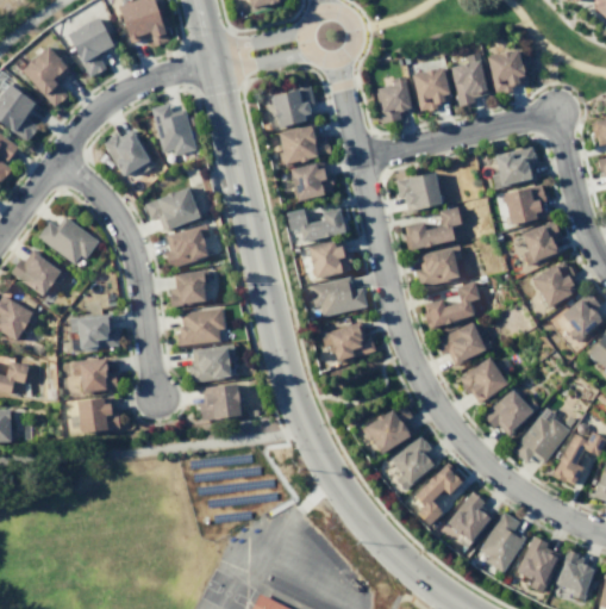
[(154,0),(169,41),(155,45),(151,35),(132,41),(120,6),(139,0),(154,0)]
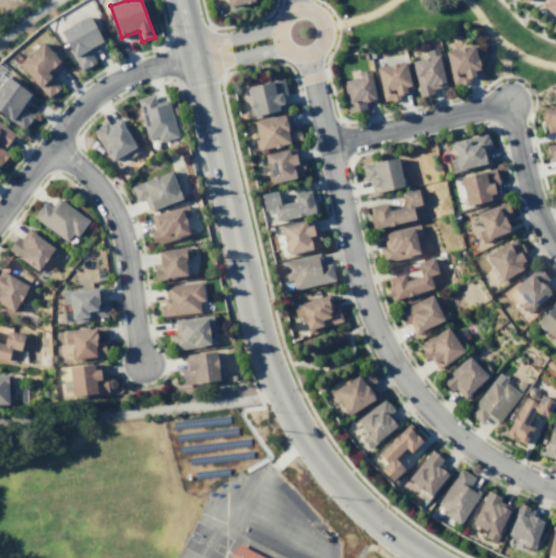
[(555,15),(546,8),(552,2),(548,0),(531,0),(531,1),(529,0),(555,0),(555,15)]
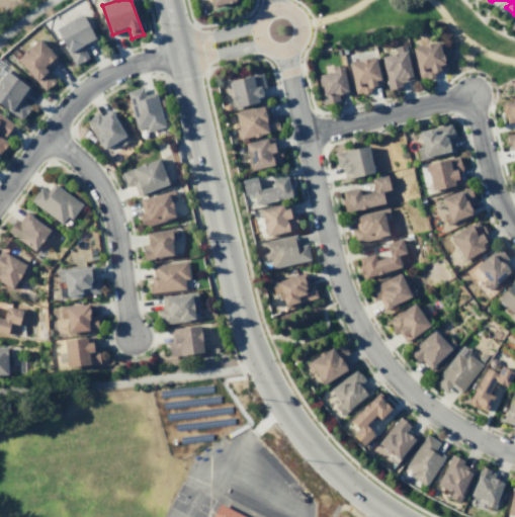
[(84,14),(97,38),(83,46),(90,59),(77,65),(58,29),(84,14)]
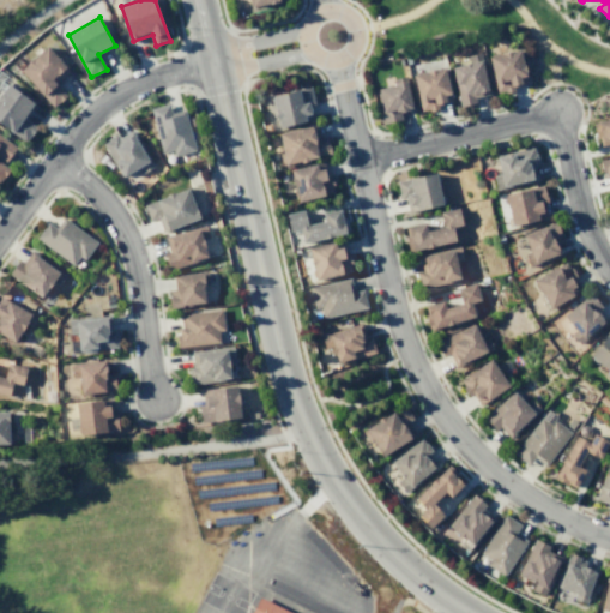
[(49,47),(72,72),(58,84),(68,96),(55,108),(23,70),(49,47)]
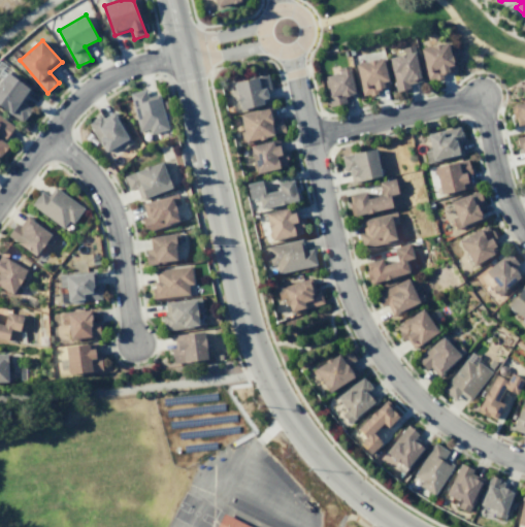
[(450,42),(456,66),(454,66),(455,72),(444,75),(445,78),(437,80),(436,77),(429,79),(422,50),(450,42)]
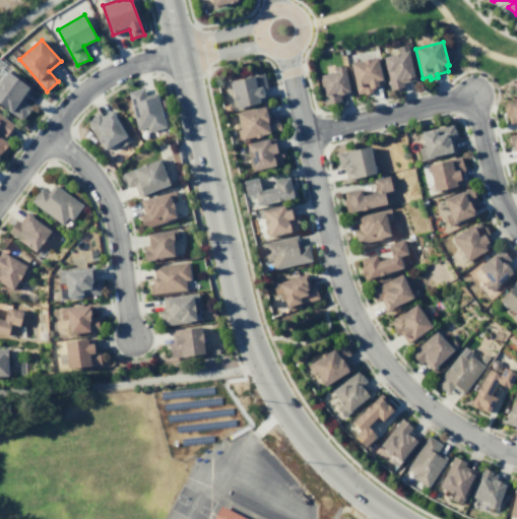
[(409,45),(417,80),(403,83),(404,87),(391,90),(384,58),(399,54),(397,48),(409,45)]
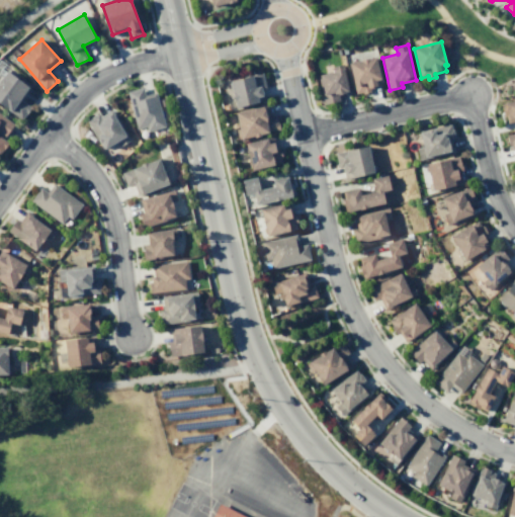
[(377,58),(383,86),(370,89),(371,92),(363,94),(363,92),(358,94),(351,64),(377,58)]
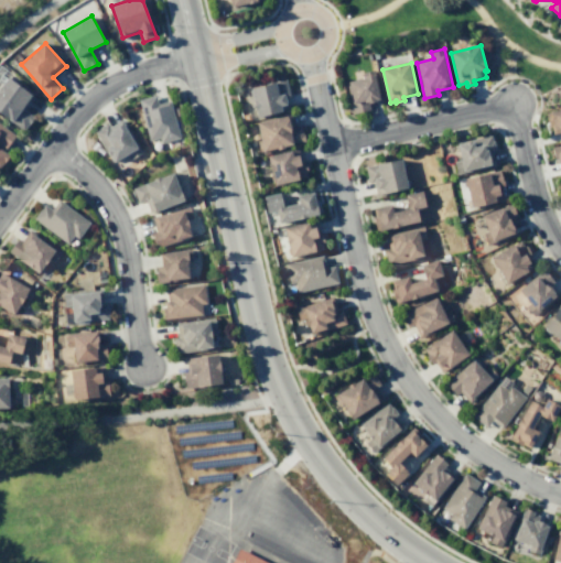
[(375,71),(381,100),(369,104),(371,110),(355,115),(347,83),(365,78),(364,73),(375,71)]
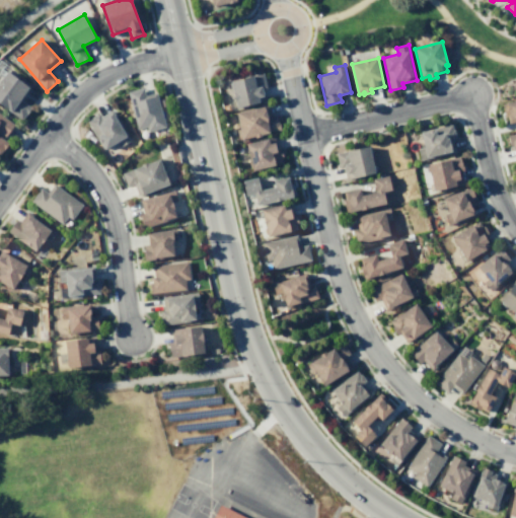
[(0,83),(8,72),(30,87),(21,100),(32,108),(23,121),(0,102),(0,83)]
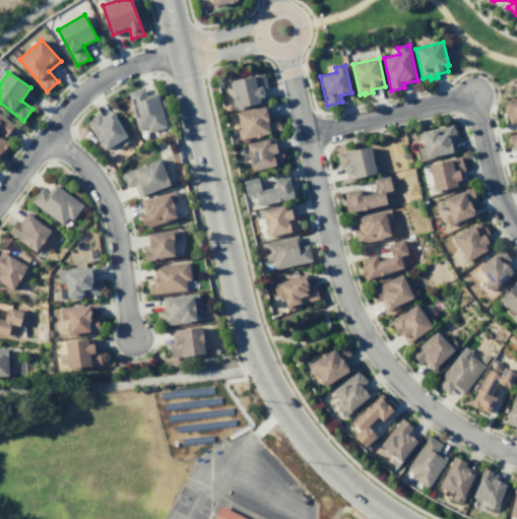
[(234,81),(265,73),(268,88),(264,89),(267,102),(240,109),(234,81)]
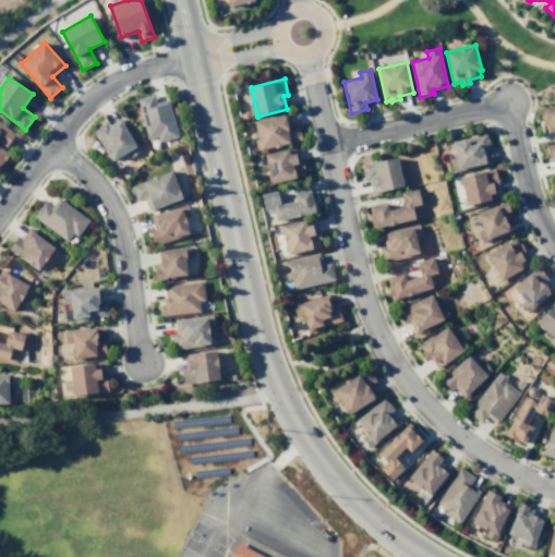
[(136,100),(154,95),(156,103),(169,101),(178,137),(157,144),(155,138),(146,138),(136,100)]
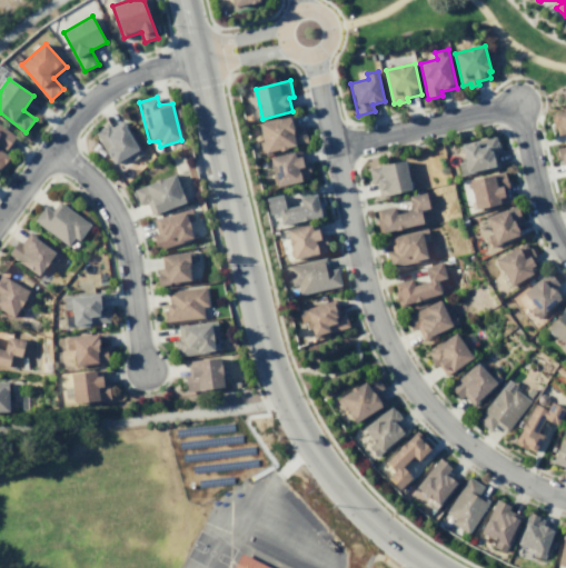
[(565,111),(553,115),(556,128),(558,128),(559,135),(563,135),(563,136),(565,135),(565,111)]
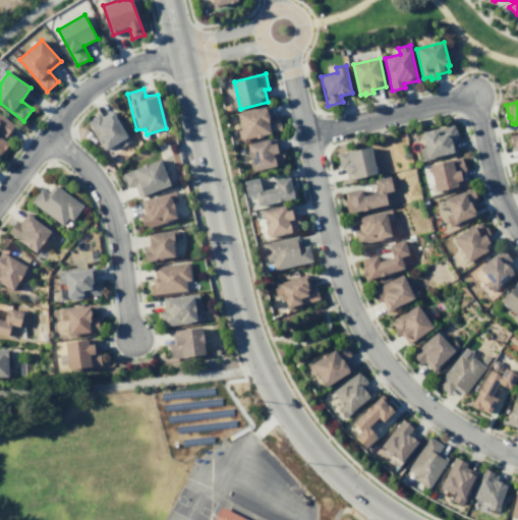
[(239,130),(242,130),(239,114),(270,107),(273,118),(279,117),(283,131),(241,141),(239,130)]
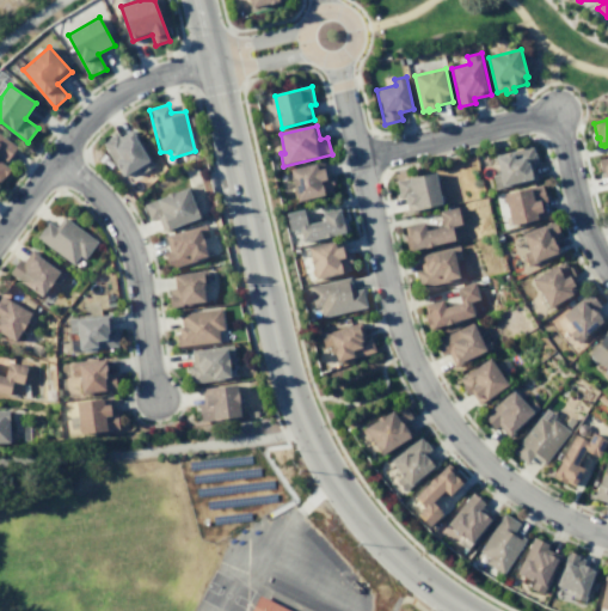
[(134,130),(155,166),(143,173),(140,167),(124,177),(104,144),(110,140),(109,139),(117,134),(120,139),(134,130)]
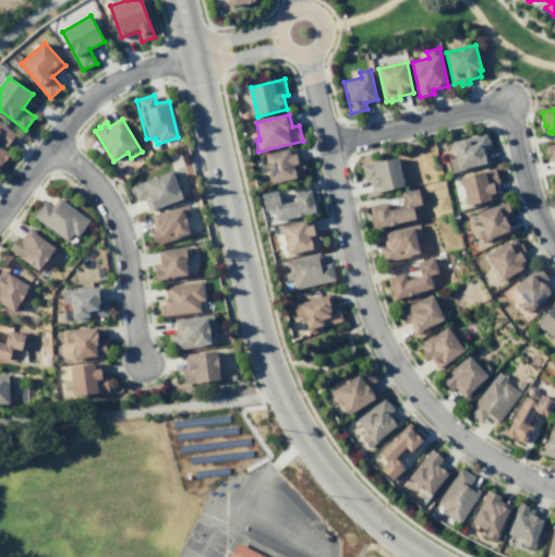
[(0,121),(16,134),(7,147),(0,142),(0,145),(11,154),(1,168),(0,167),(0,121)]
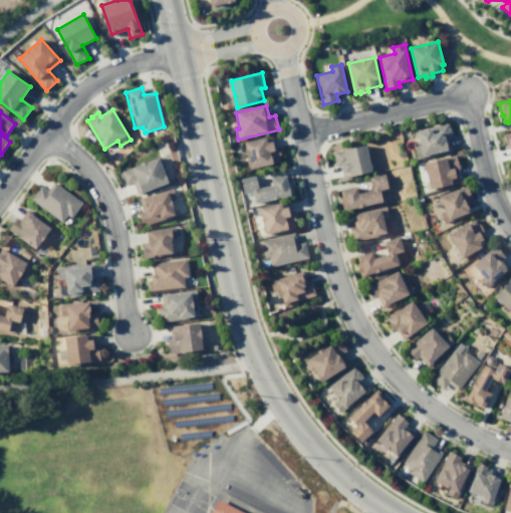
[(419,131),(449,123),(450,129),(451,129),(453,137),(449,138),(452,151),(418,159),(416,148),(422,147),(419,131)]
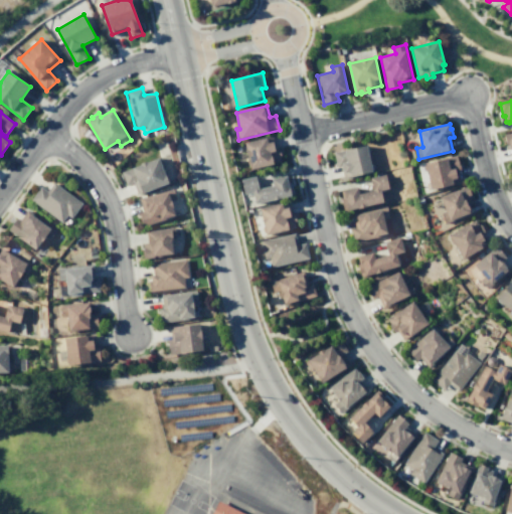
[(245,143),(252,170),(282,163),(281,156),(282,156),(280,147),(277,148),(274,136),(245,143)]
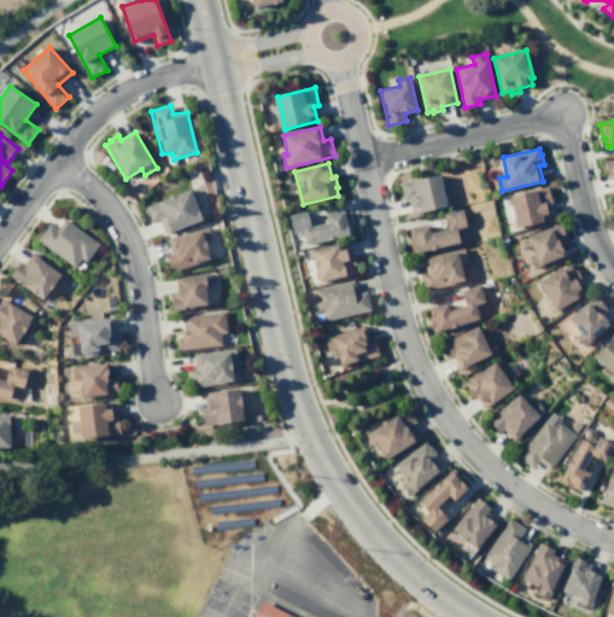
[(402,184),(440,174),(449,207),(414,215),(410,199),(405,201),(402,184)]
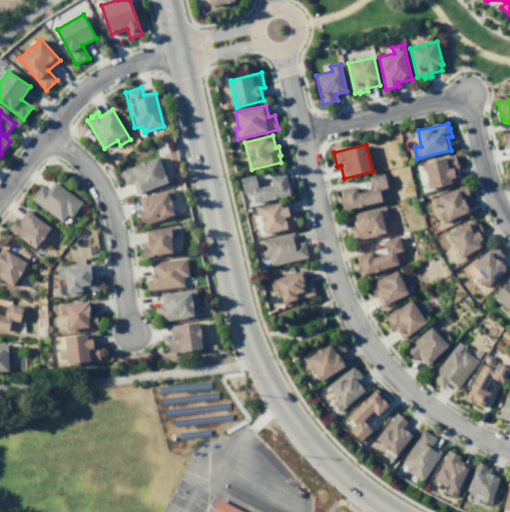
[(425,163),(446,158),(446,156),(456,154),(459,168),(455,169),(458,182),(432,189),(425,163)]
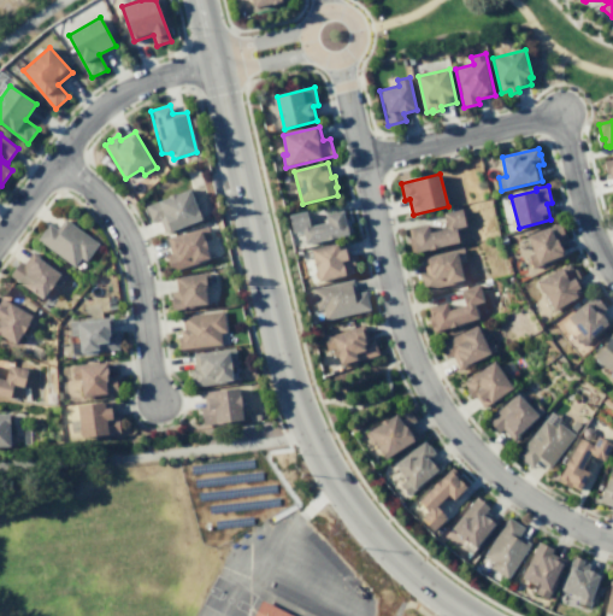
[(194,188),(198,200),(195,201),(202,220),(165,234),(160,220),(153,222),(146,206),(194,188)]
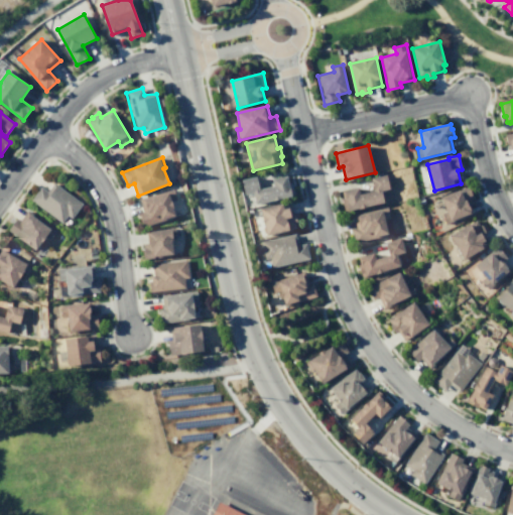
[(371,178),(387,174),(391,189),(382,191),(385,203),(346,213),(343,199),(344,199),(343,191),(360,187),(361,194),(374,190),(371,178)]
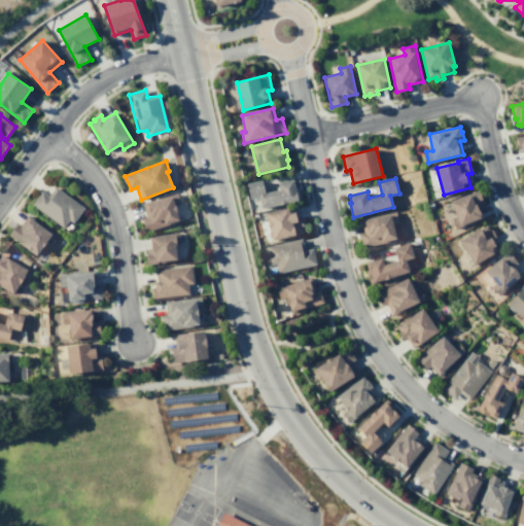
[(248,184),(251,200),(259,198),(263,209),(302,200),(299,187),(297,187),(294,180),(279,183),(281,190),(269,194),(266,183),(264,184),(264,181),(248,184)]
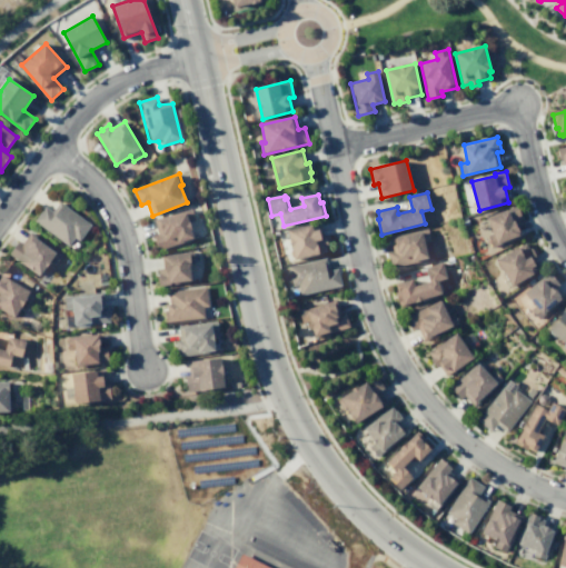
[(61,202),(92,226),(80,241),(75,237),(69,246),(36,221),(46,207),(53,212),(61,202)]
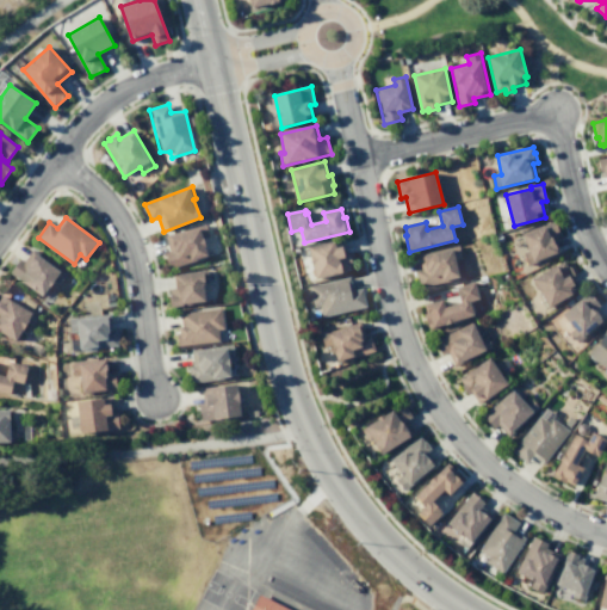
[(530,265),(525,253),(531,251),(525,235),(546,227),(546,225),(556,221),(561,232),(559,233),(562,239),(556,241),(558,250),(557,250),(559,253),(530,265)]
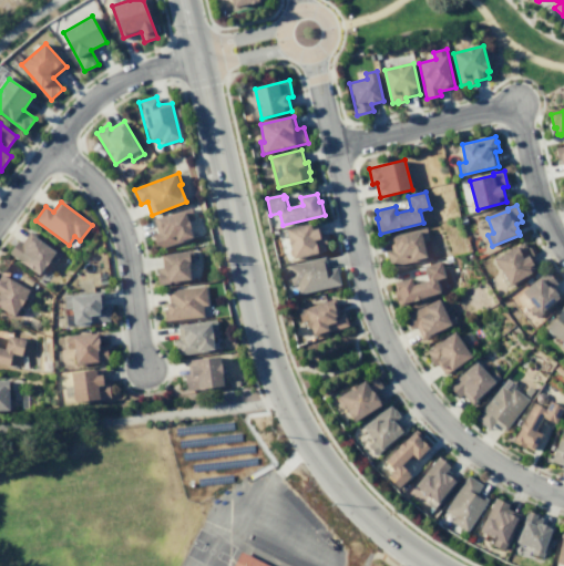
[(154,218),(192,208),(195,219),(190,222),(195,239),(159,249),(154,234),(159,233),(154,218)]
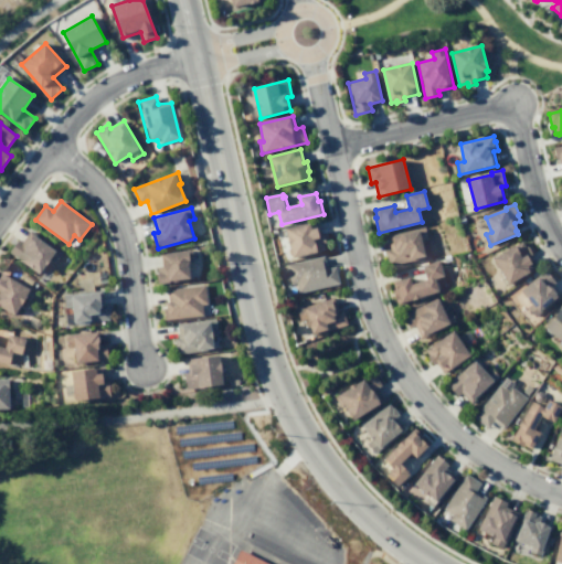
[(287,230),(317,222),(320,234),(325,234),(327,243),(325,243),(326,251),(294,258),(287,230)]
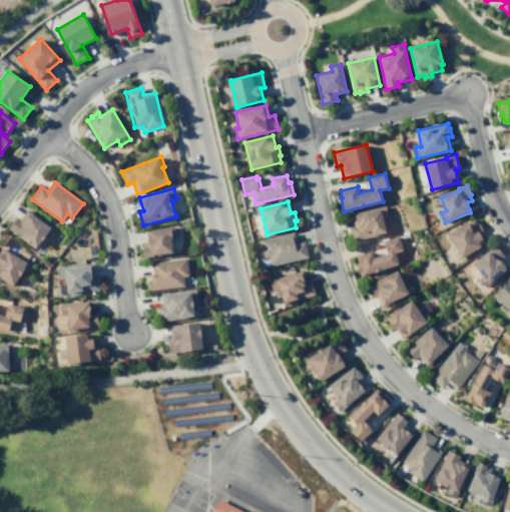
[(386,206),(388,216),(383,218),(387,232),(385,232),(385,234),(354,241),(351,228),(356,227),(352,214),(386,206)]
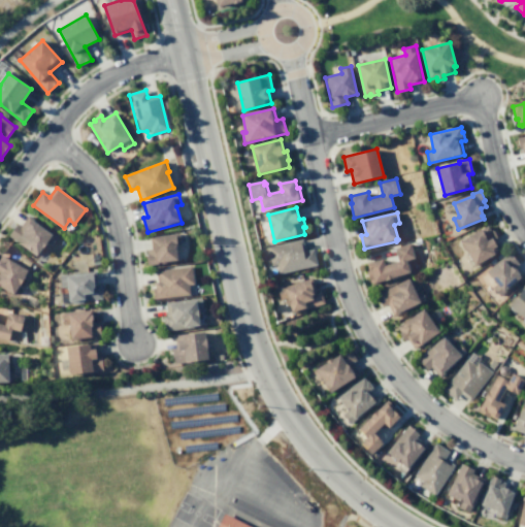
[(29,216),(59,237),(52,246),(46,243),(37,256),(9,235),(18,224),(22,227),(29,216)]
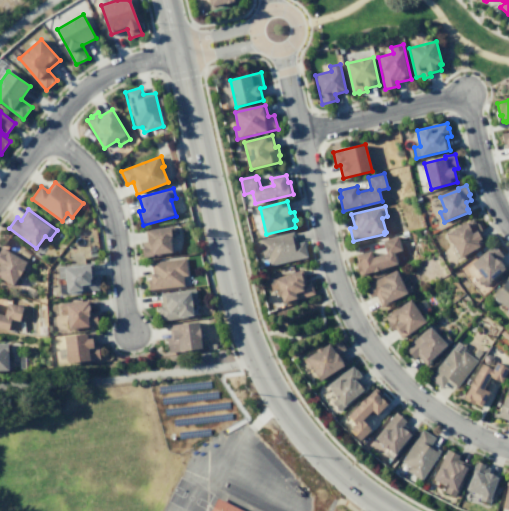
[(474,218),(477,224),(479,223),(483,230),(479,233),(481,236),(482,235),(486,243),(462,258),(448,234),(474,218)]
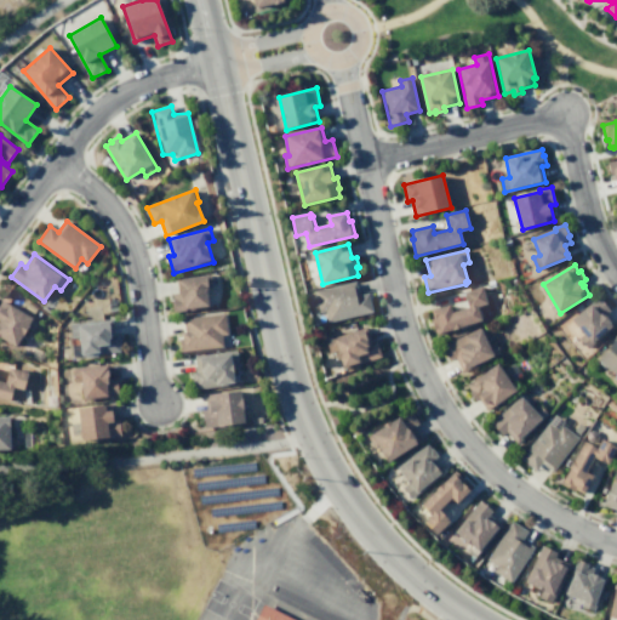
[(211,274),(213,288),(207,289),(210,307),(175,312),(173,295),(181,294),(181,291),(178,291),(177,278),(211,274)]
